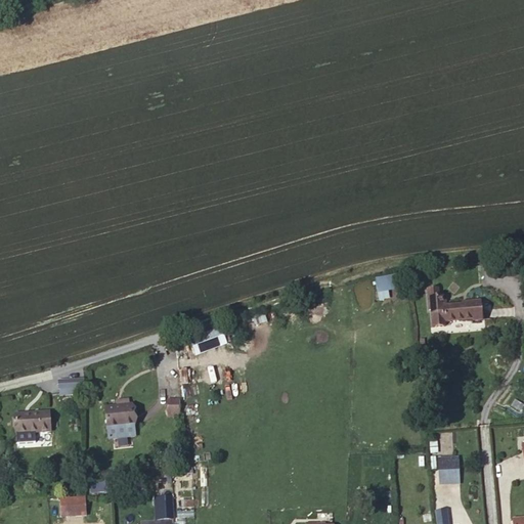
[(390,298),(389,291),(400,290),(399,274),(376,277),(378,300),(390,298)]
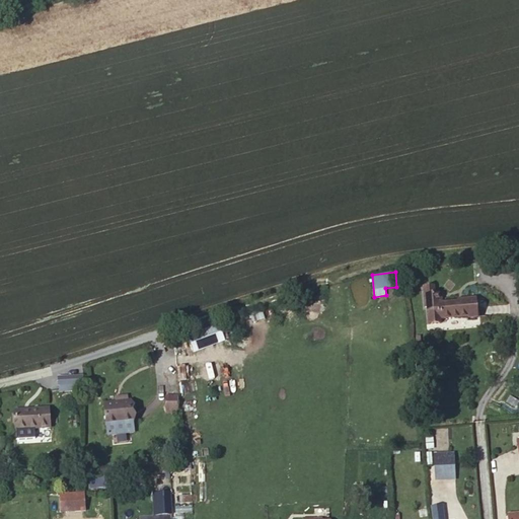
[(476,318),(474,298),(461,300),(461,302),(457,302),(438,304),(439,319),(467,317),(467,319),(476,318)]
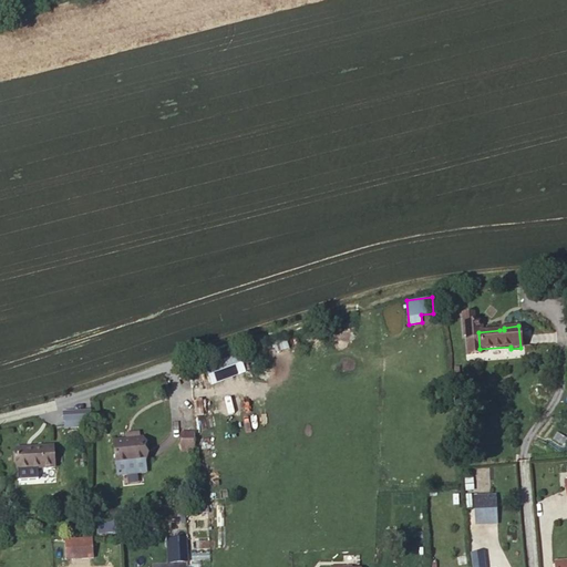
[(205,366),(212,384),(246,373),(239,353),(205,366)]
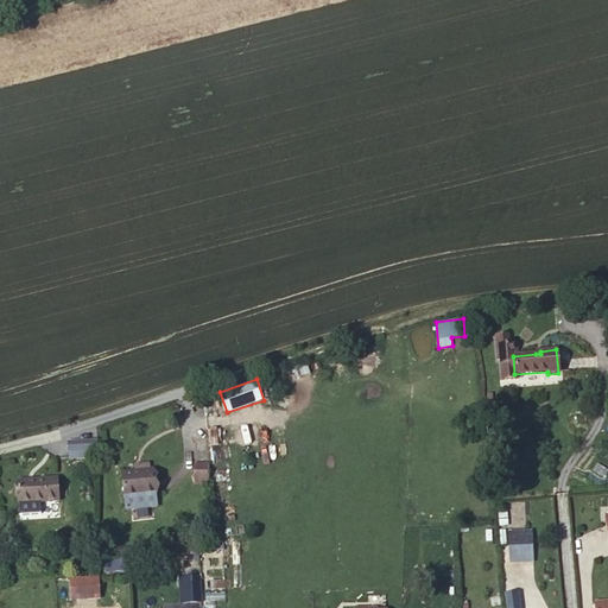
[(99,450),(97,441),(68,443),(68,453),(99,450)]
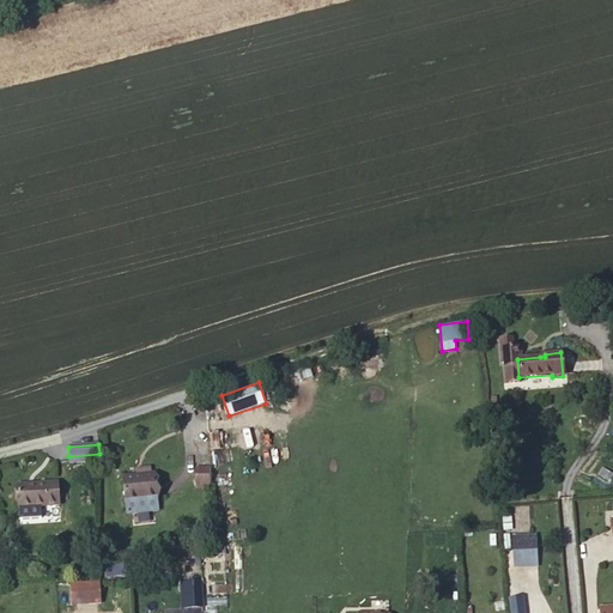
[(211,487),(212,466),(196,466),(195,487),(211,487)]
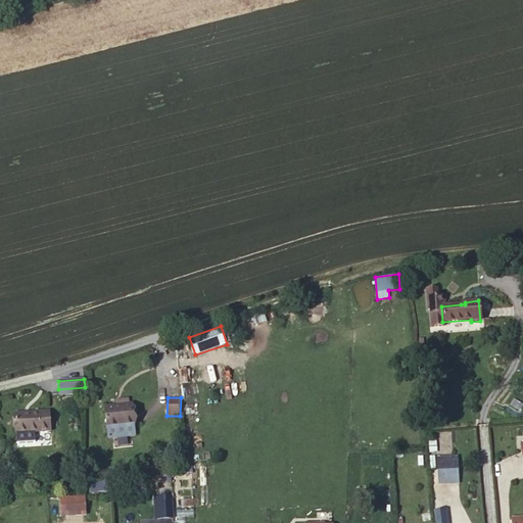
[(107,429),(134,426),(132,403),(105,408),(107,429)]
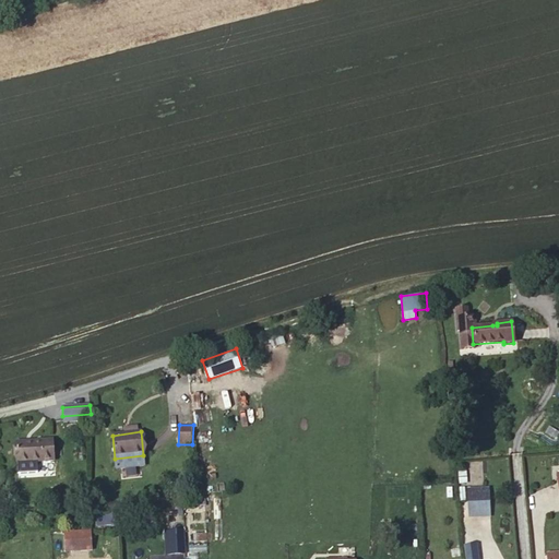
[(55,461),(52,441),(16,442),(18,463),(55,461)]
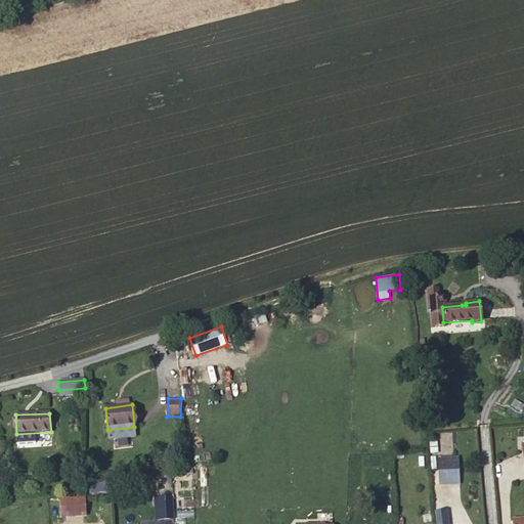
[(457,459),(446,460),(447,472),(459,471),(457,459)]
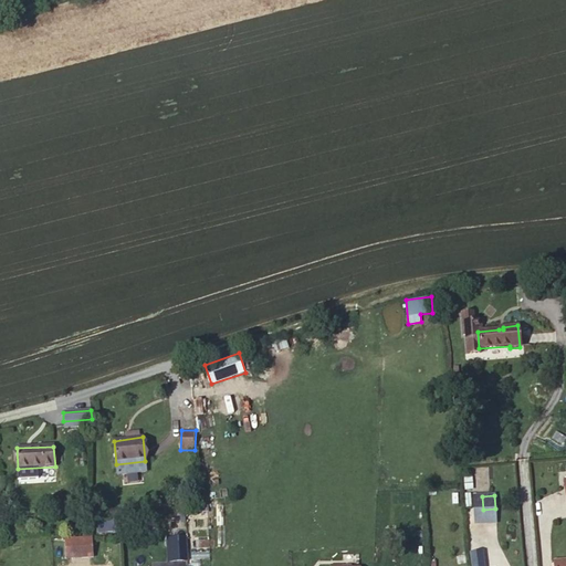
[(473,496),(474,511),(474,524),(496,523),(495,509),(483,510),(482,496),(473,496)]
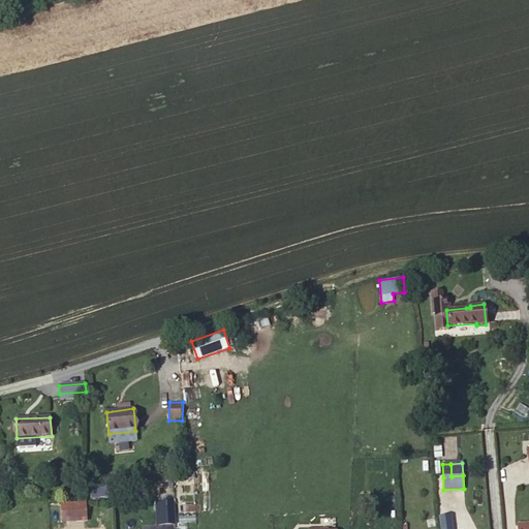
[(110,497),(110,486),(91,486),(91,497),(110,497)]
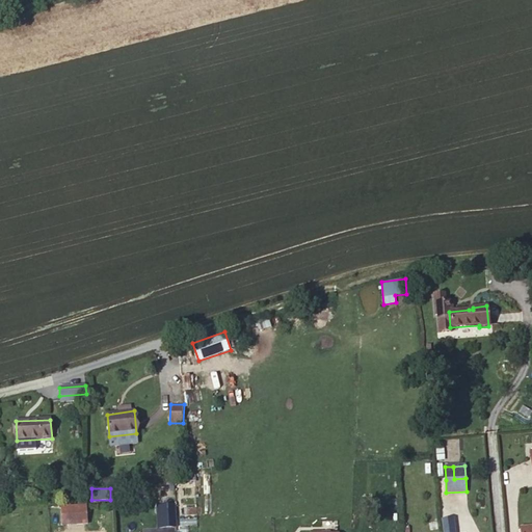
[(177,504),(158,504),(158,527),(178,527),(177,504)]
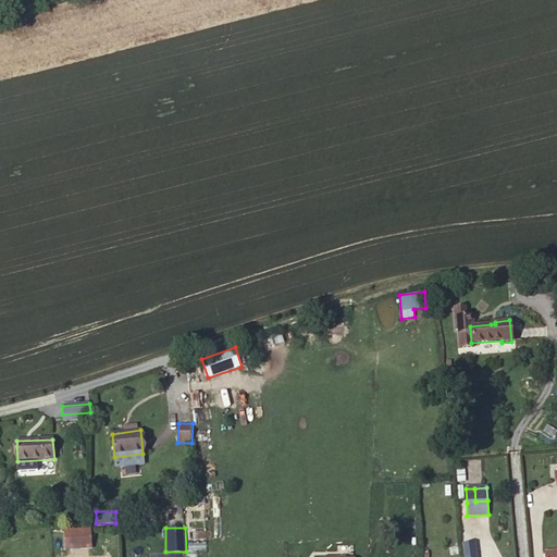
[(93,548),(90,530),(64,532),(65,549),(93,548)]
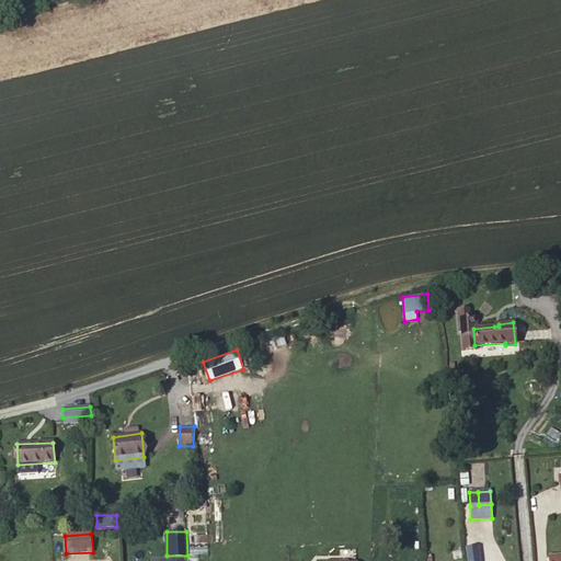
[(474,548),(466,549),(467,559),(476,558),(474,548)]
